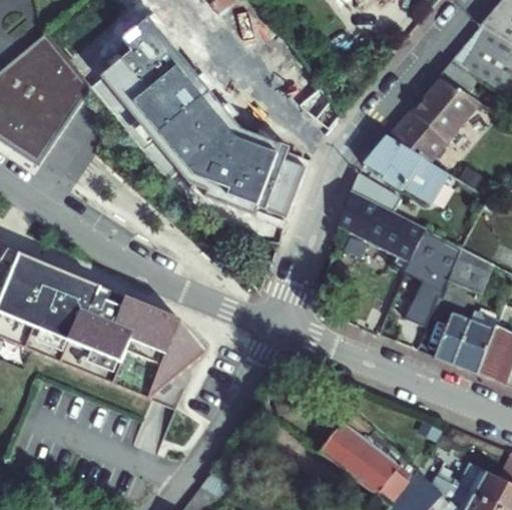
[(501,0),(481,24),(511,41),(511,0),(501,0)]
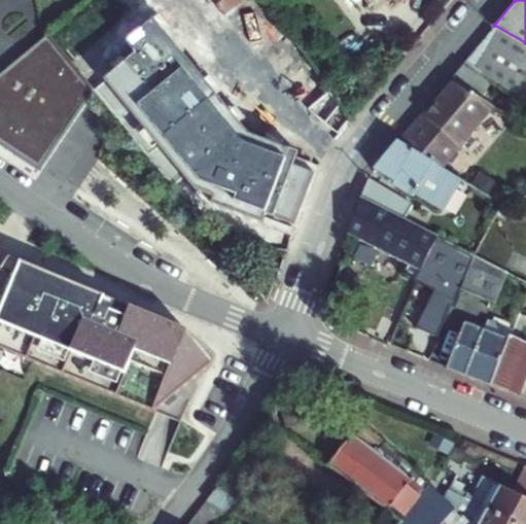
[(462,63),(491,80),(516,95),(525,77),(525,42),(494,25),(462,63)]
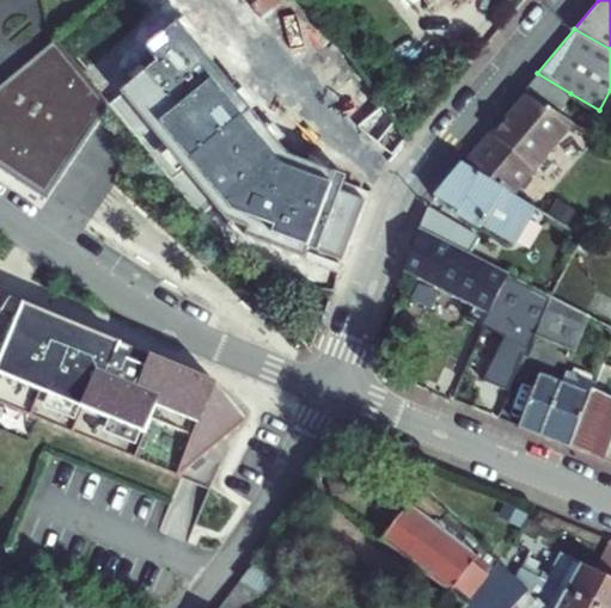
[(108,103),(54,37),(0,80),(0,164),(47,196),(108,103)]
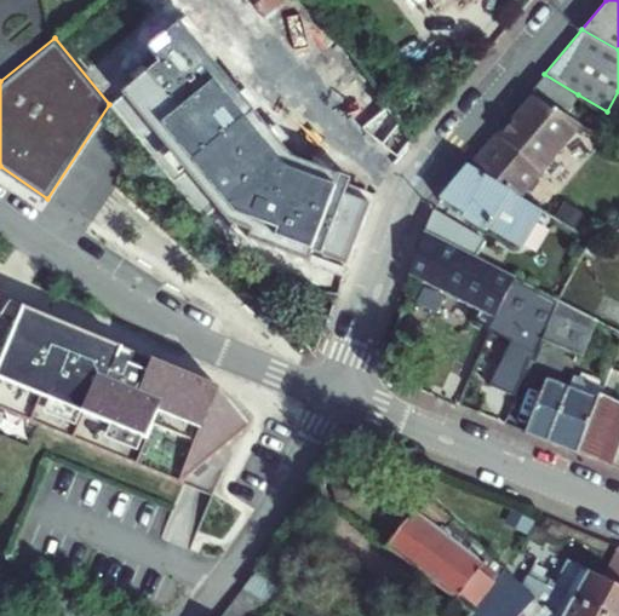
[(578,95),(544,74),(529,91),(566,114),(578,95)]
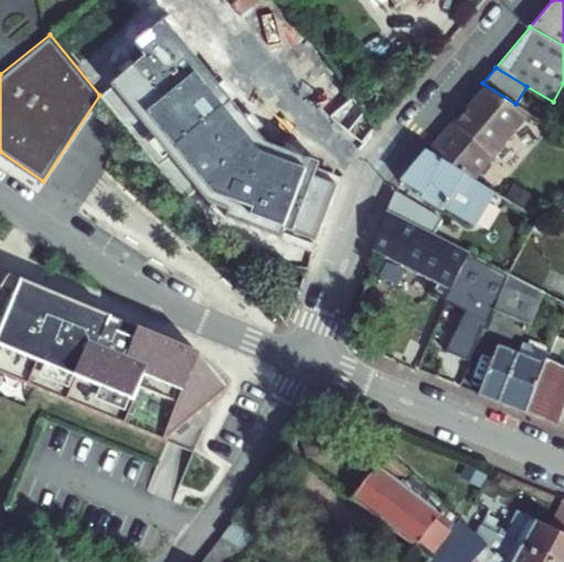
[(482,83),(427,150),(474,179),(530,113),(515,104),(482,83)]
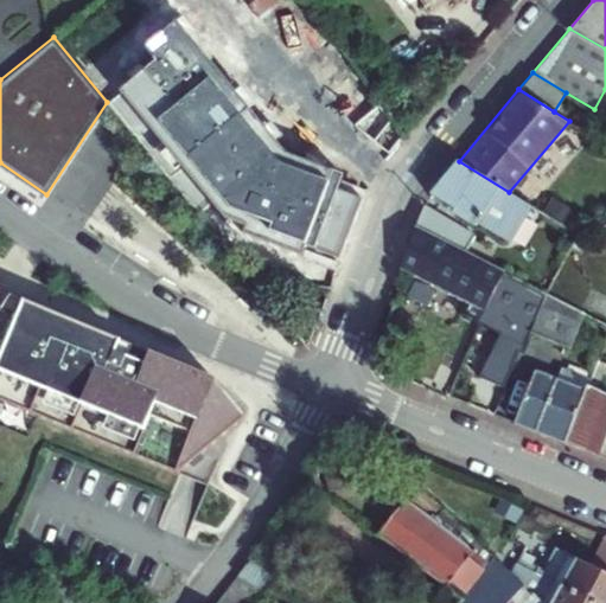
[(393,103),(369,117),(387,147),(410,133),(393,103)]
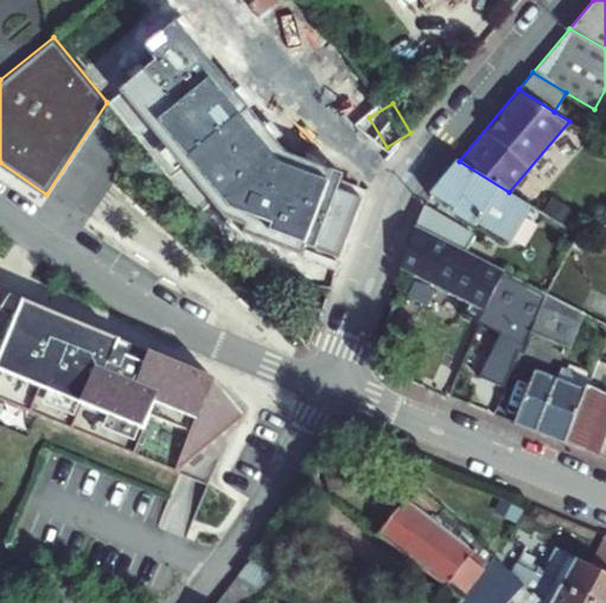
[(298,138),(225,186),(247,218),(276,199),(285,211),(329,181),(298,138)]
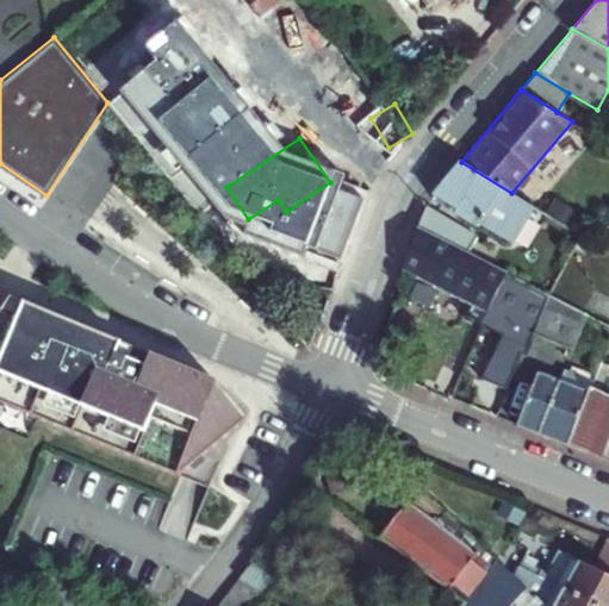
[(532,206),(511,193),(461,162),(435,191),(460,206),(458,211),(478,223),(480,219),(511,239),(532,206)]
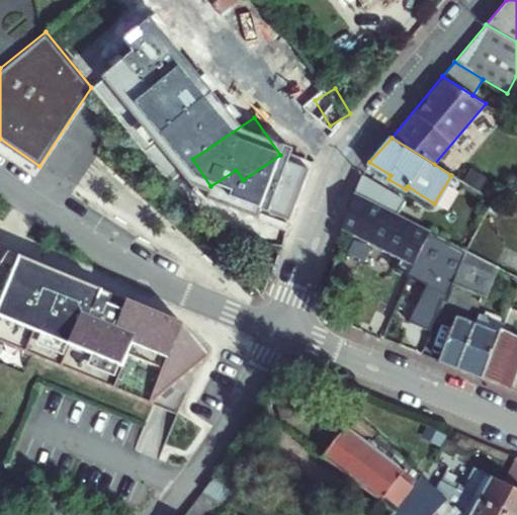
[(354,192),(396,213),(403,199),(362,174),(354,192)]
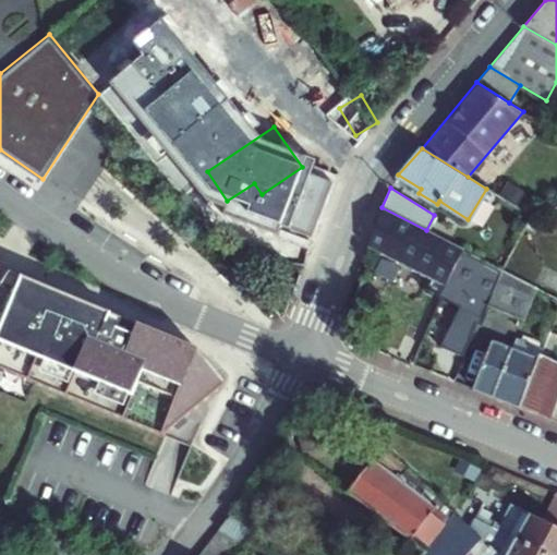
[(382,207),(367,244),(432,277),(428,285),(461,301),(464,294),(471,280),(483,286),(488,289),(499,267),(426,230),(382,207)]
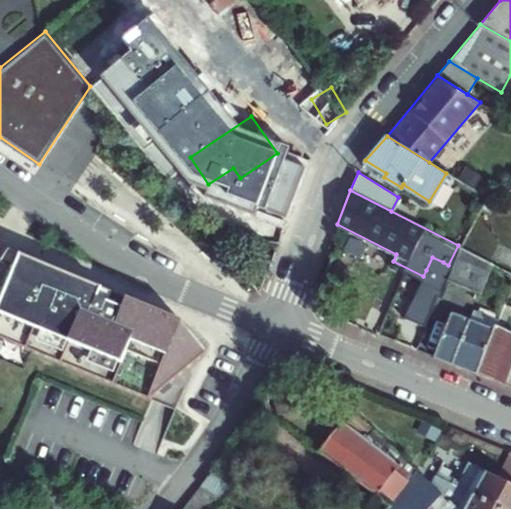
[(496,201),(486,196),(481,206),(491,211),(496,201)]
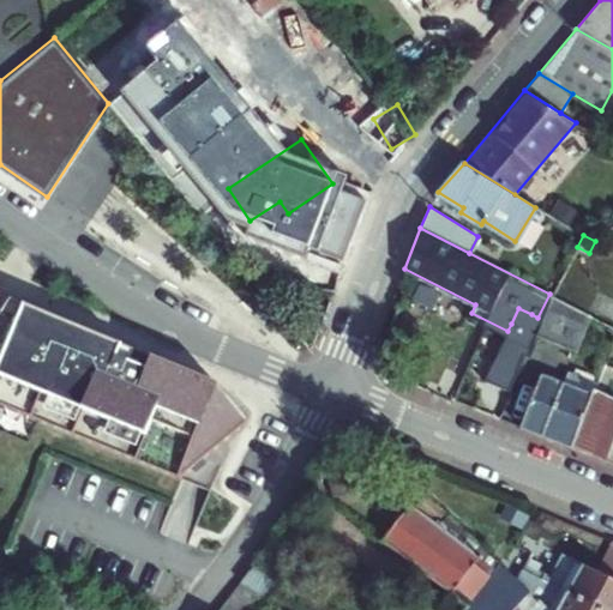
[(552,295),(536,336),(577,351),(592,315),(552,295)]
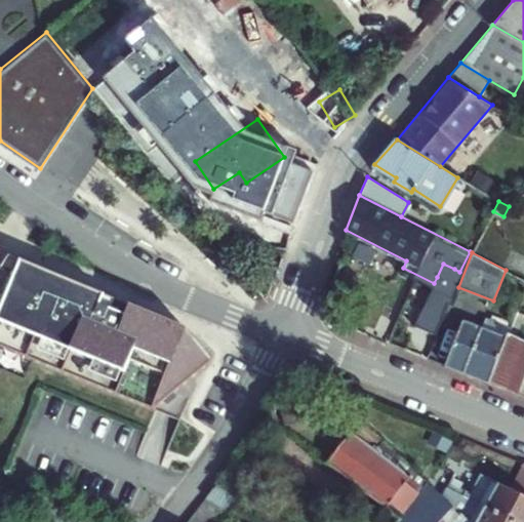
[(187,326),(21,256),(0,307),(0,342),(153,405),(211,356),(187,326)]
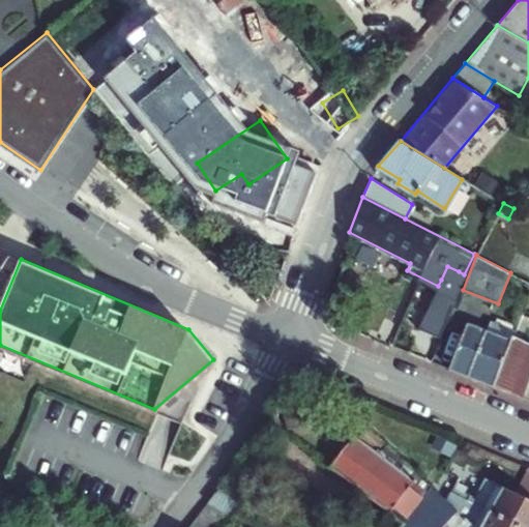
[(459,271),(447,266),(441,280),(451,285),(459,271)]
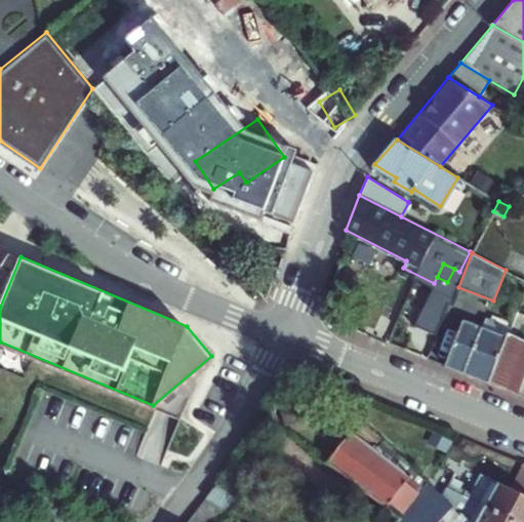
[(461,321),(446,364),(490,382),(509,332),(511,327),(485,317),(480,328),(461,321)]
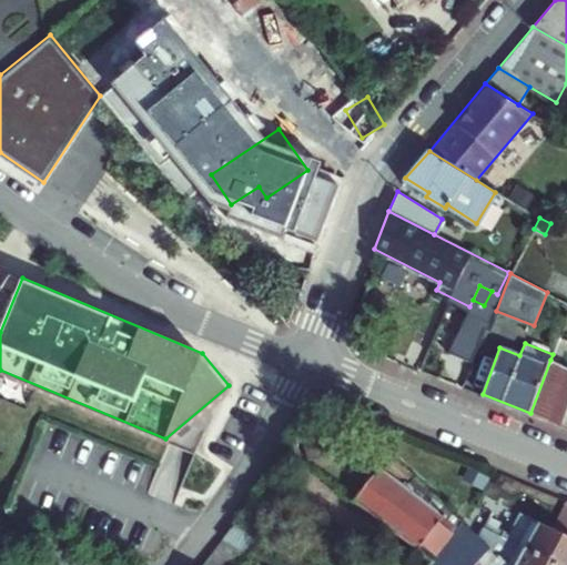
[(566,367),(550,360),(530,413),(566,426),(566,367)]
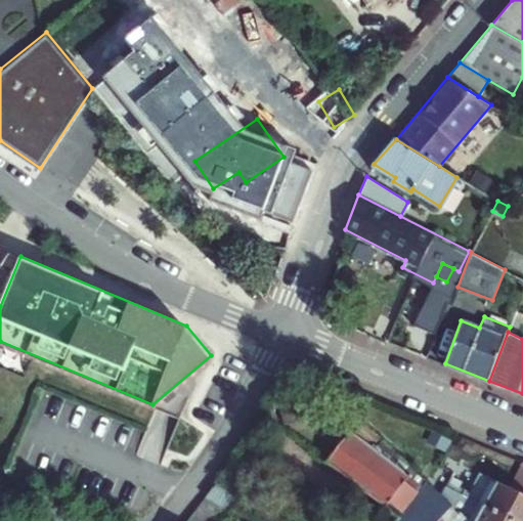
[(470,520),(441,494),(382,439),(375,448),(350,430),(327,461),(398,517),(395,520),(470,520)]
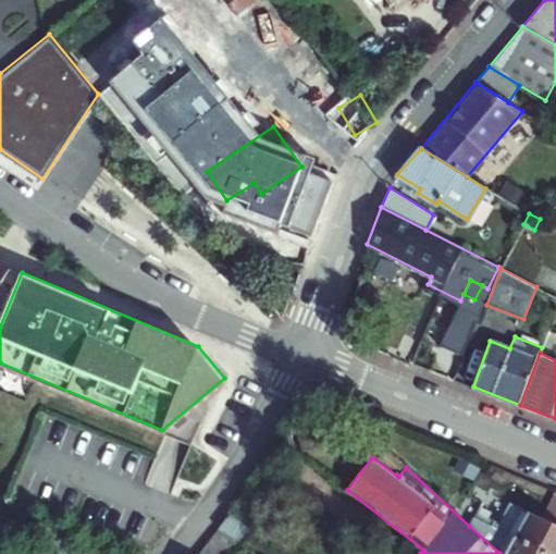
[(555,553),(555,489),(542,518),(487,490),(474,516),(547,553),(555,553)]
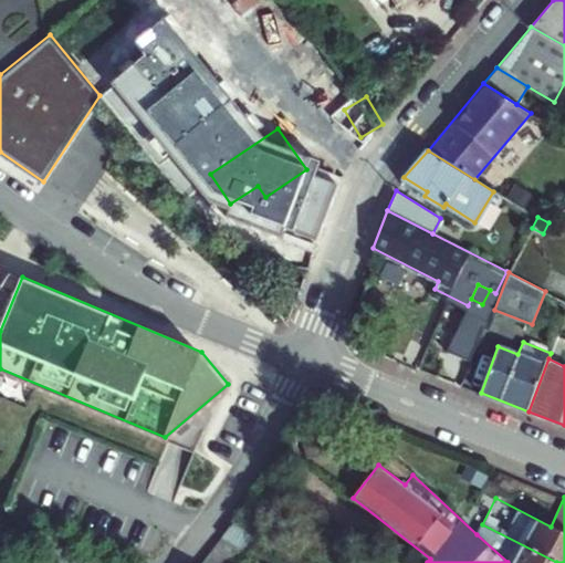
[(201,562),(241,562),(261,533),(236,515),(201,562)]
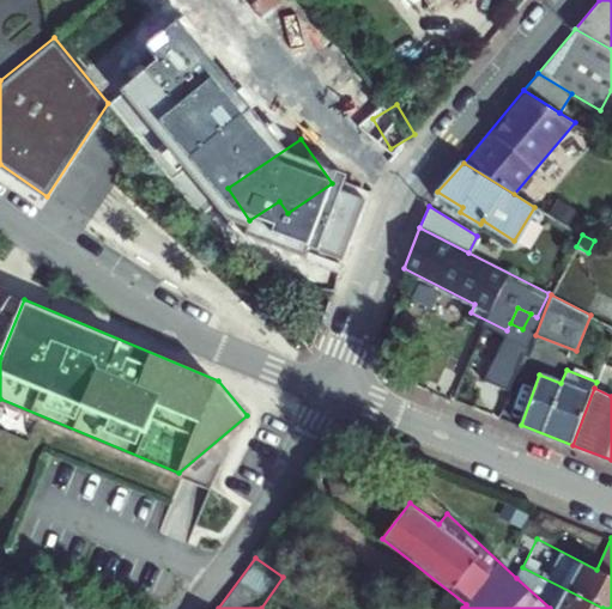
[(516,578),(550,608),(603,608),(522,567),(516,578)]
